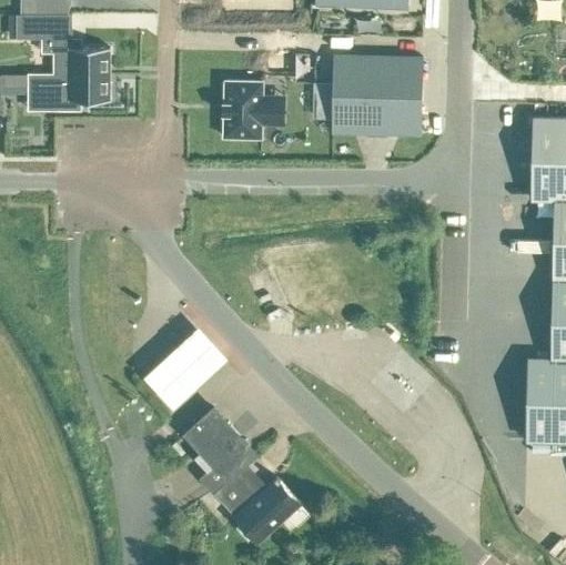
[(48,16),(54,16),(54,0),(18,0),(19,17),(48,17),(48,16)]
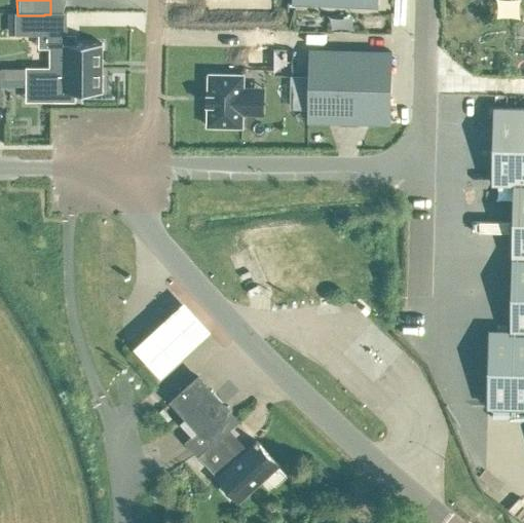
[(208,0),(208,8),(269,10),(269,0),(208,0)]
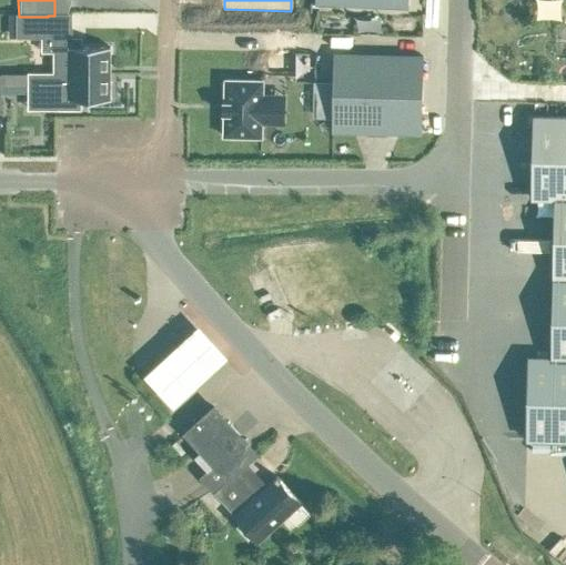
[(52,76),(108,76),(108,49),(79,49),(79,40),(48,40),(48,17),(19,17),(14,17),(14,40),(40,40),(41,53),(52,53),(52,76)]
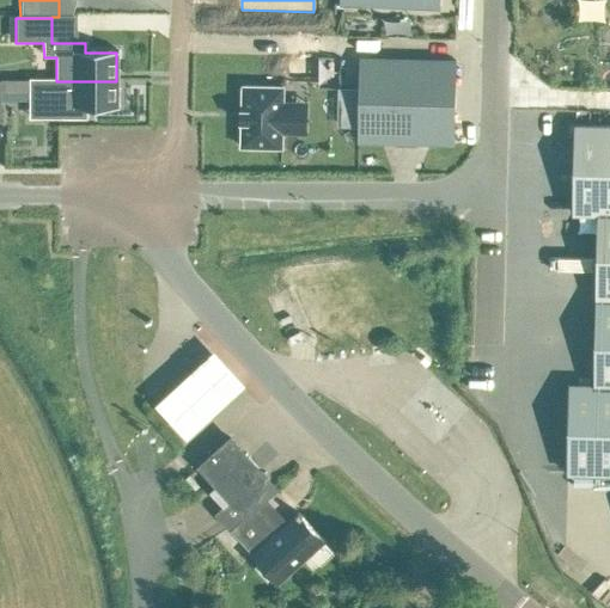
[(456,62),(359,61),(358,145),(455,146),(456,62)]
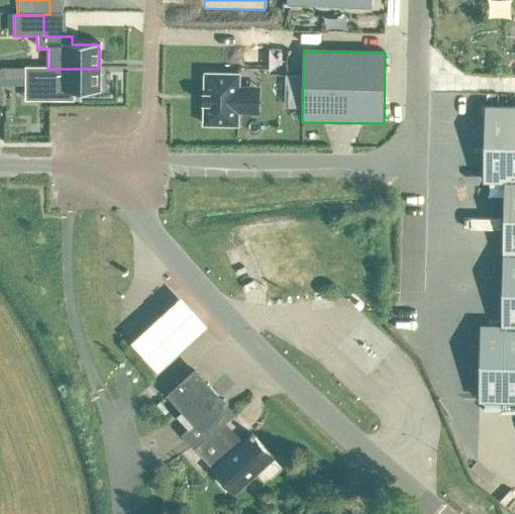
[(98,93),(98,69),(47,69),(0,68),(0,81),(23,80),(23,87),(48,87),(48,100),(72,100),(72,93),(98,93)]
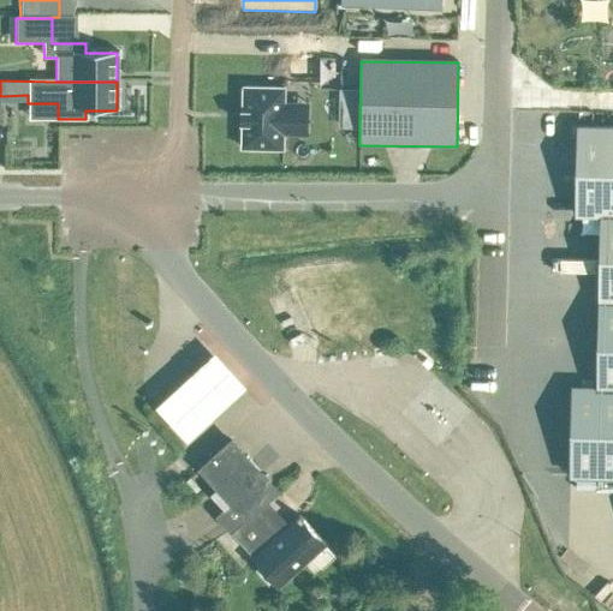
[(295,105),(283,105),(283,90),(242,89),(242,113),(239,113),(239,125),(240,125),(240,150),(281,150),(281,136),(293,137),(295,105)]
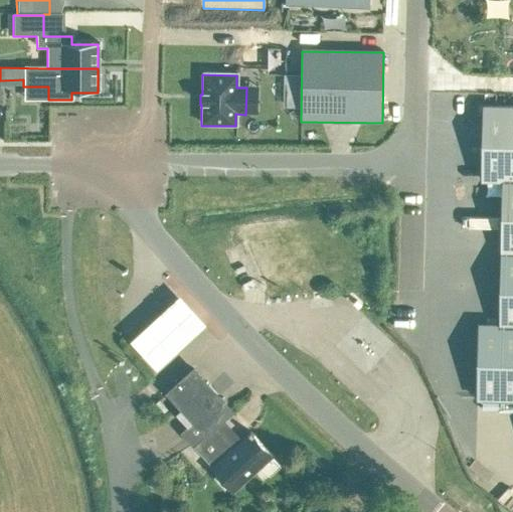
[(512,108),(482,108),(481,181),(501,182),(498,326),(512,326),(512,108)]
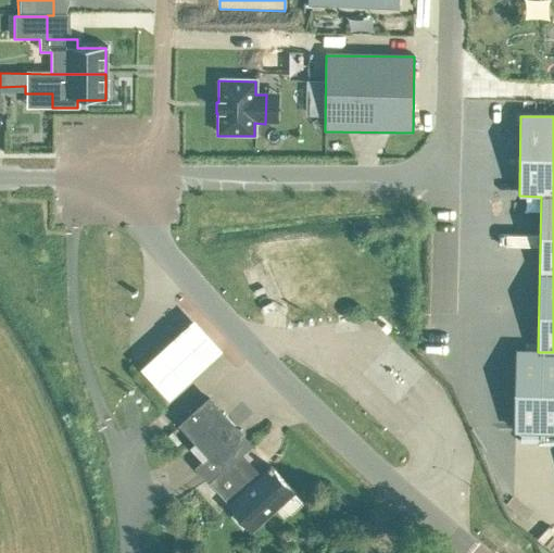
[(193,315),(140,364),(168,396),(222,346),(193,315)]
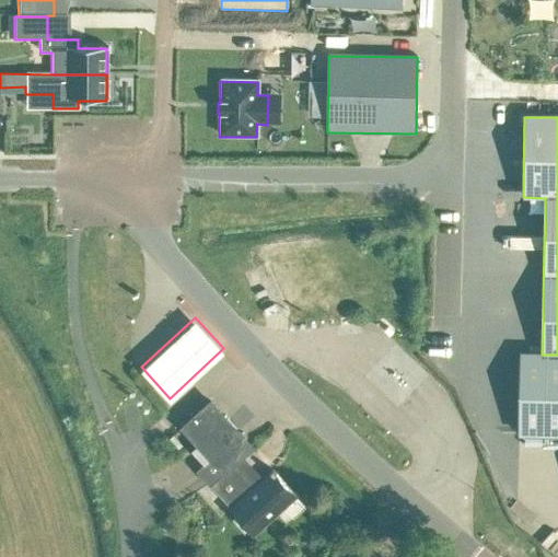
[(557,436),(557,355),(519,355),(518,436),(557,436)]
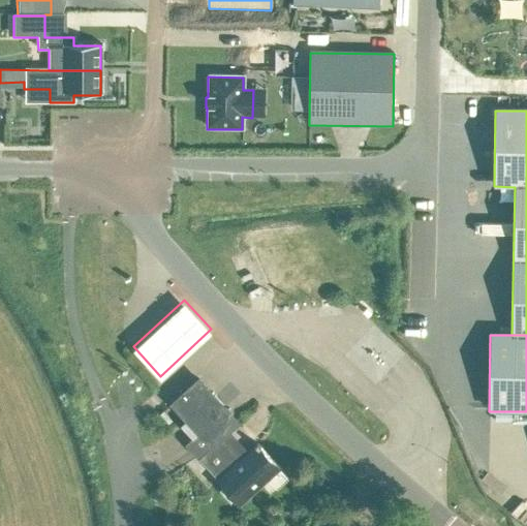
[(237,426),(196,381),(171,406),(197,435),(184,447),(196,461),(197,461),(217,483),(217,484),(221,489),(218,492),(229,503),(233,500),(239,507),(278,472),(256,449),(238,465),(218,442),(237,426)]
